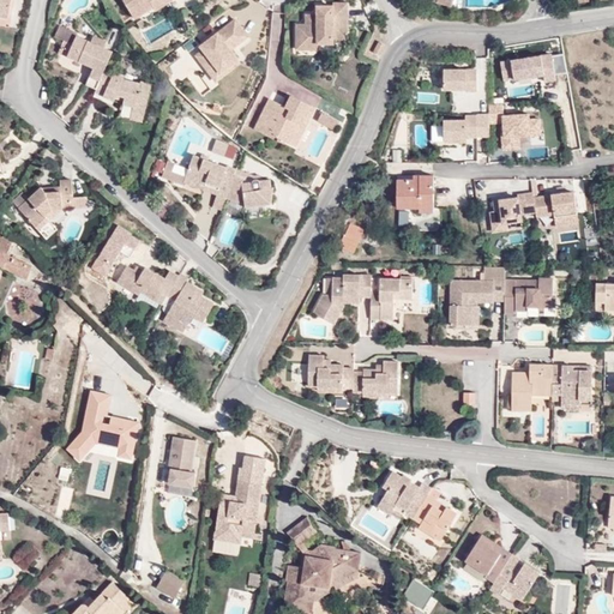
[(126,0),(136,14),(154,2),(156,6),(166,0),(126,0)]
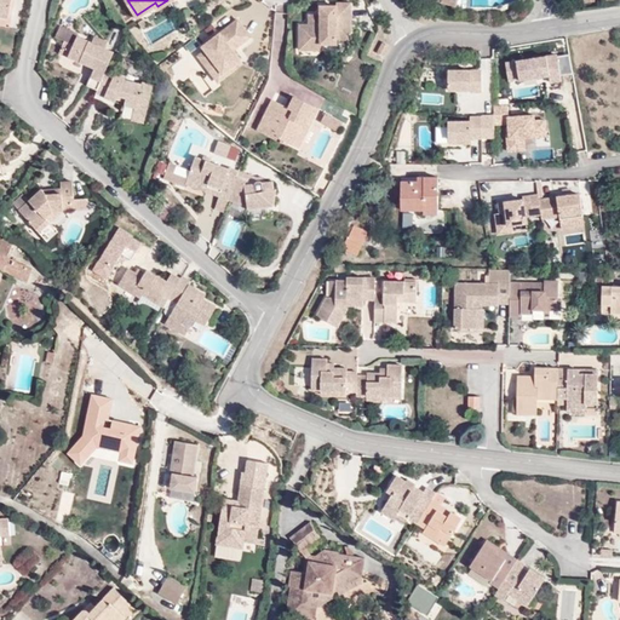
[(320,42),(320,38),(336,38),(337,32),(350,33),(350,3),(336,3),(336,5),(327,5),(327,12),(319,12),(319,15),(308,15),(308,23),(298,23),(298,47),(309,49),(309,42),(320,42)]
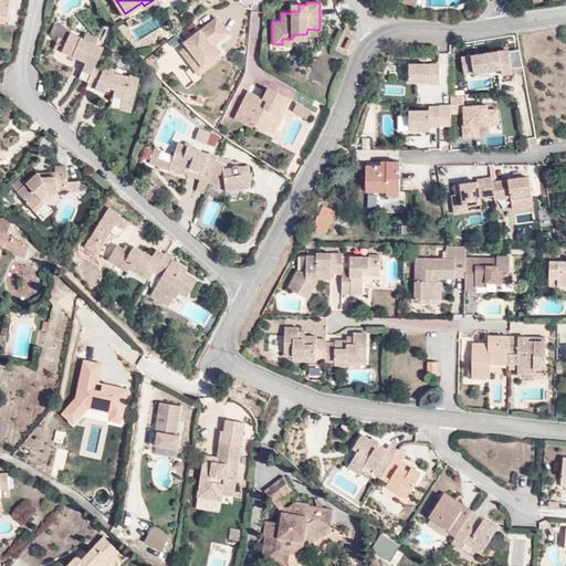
[(179,49),(190,63),(197,58),(201,63),(218,51),(211,42),(227,31),(216,16),(184,40),(186,43),(179,49)]
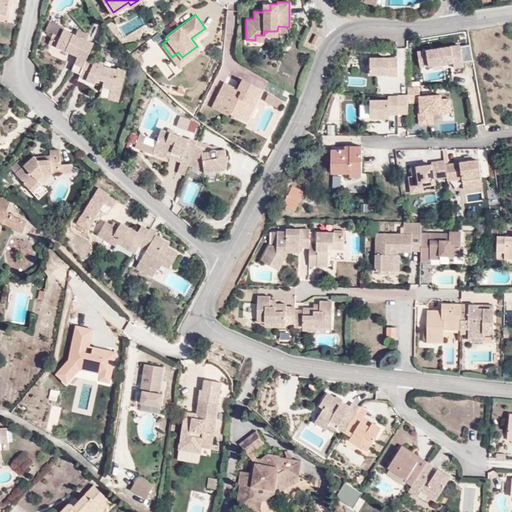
[(72,59),(80,62),(87,48),(90,38),(83,35),(85,29),(75,25),(73,30),(61,25),(58,32),(53,42),(75,52),(72,59)]
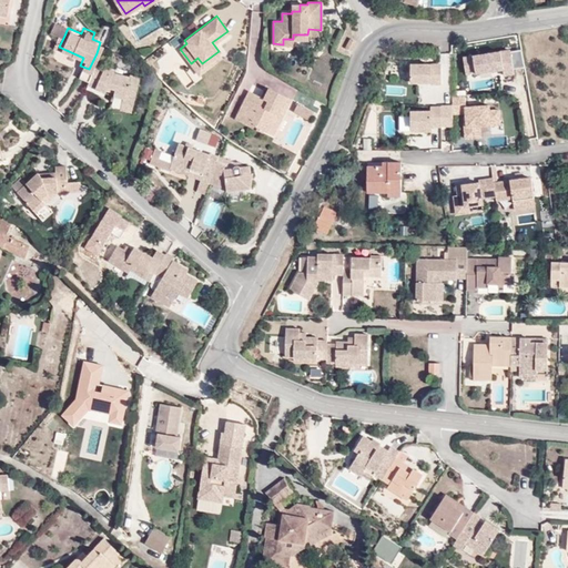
[(56,32),(51,42),(59,47),(64,36),(56,32)]
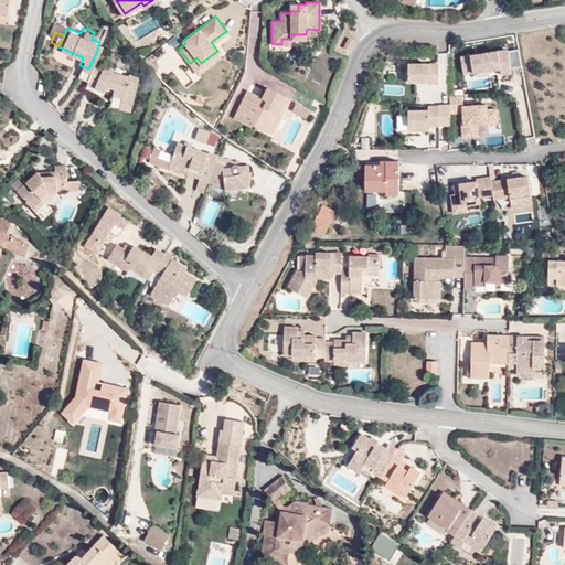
[(341,46),(349,52),(355,43),(348,38),(341,46)]
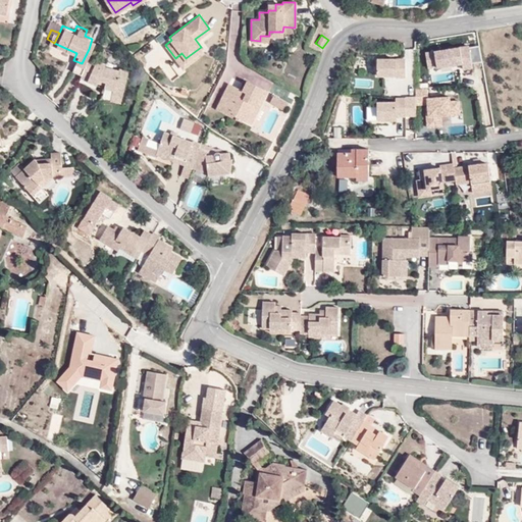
[(426,67),(460,61),(462,68),(471,67),(471,63),(481,61),(477,46),(466,48),(467,46),(424,54),(426,67)]
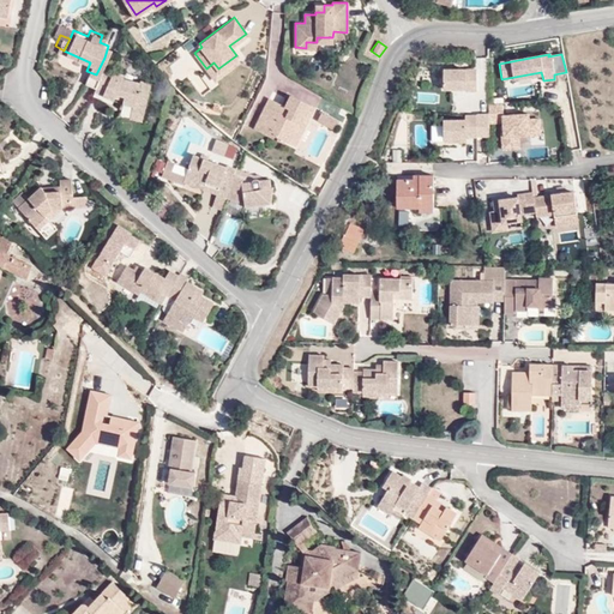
[(215,78),(239,60),(236,55),(218,68),(214,62),(206,68),(215,78)]
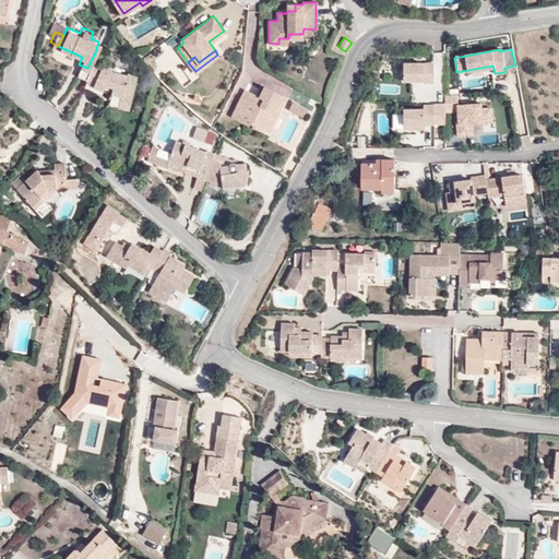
[(118,92),(129,94),(134,71),(126,68),(125,71),(110,67),(110,63),(99,59),(95,52),(87,68),(85,74),(83,80),(100,86),(104,81),(111,83),(110,90),(118,92)]
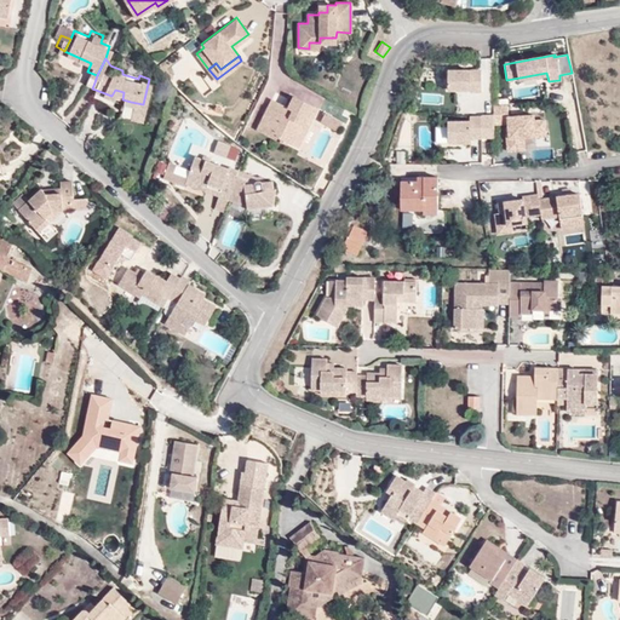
[(97,75),(87,72),(84,79),(95,82),(97,75)]
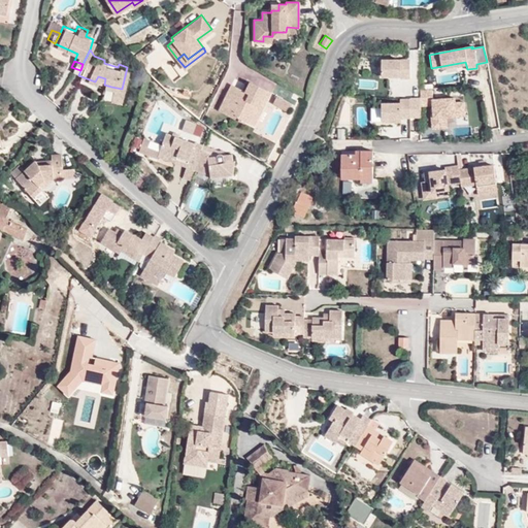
[(409,67),(382,67),(382,84),(400,84),(400,86),(409,85),(409,67)]
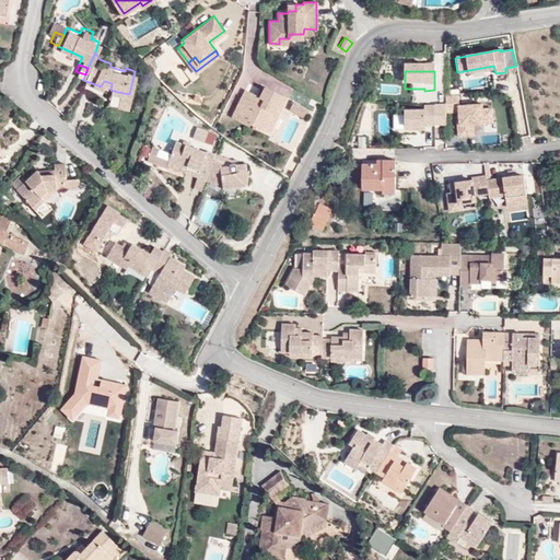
[(254,101),(240,93),(228,115),(246,125),(247,121),(260,128),(270,109),(273,111),(281,93),(264,84),(258,94),(254,101)]
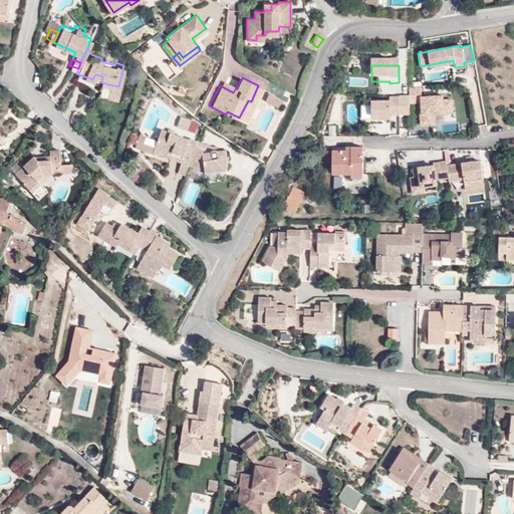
[(237,86),(223,79),(220,85),(233,92),(237,86)]
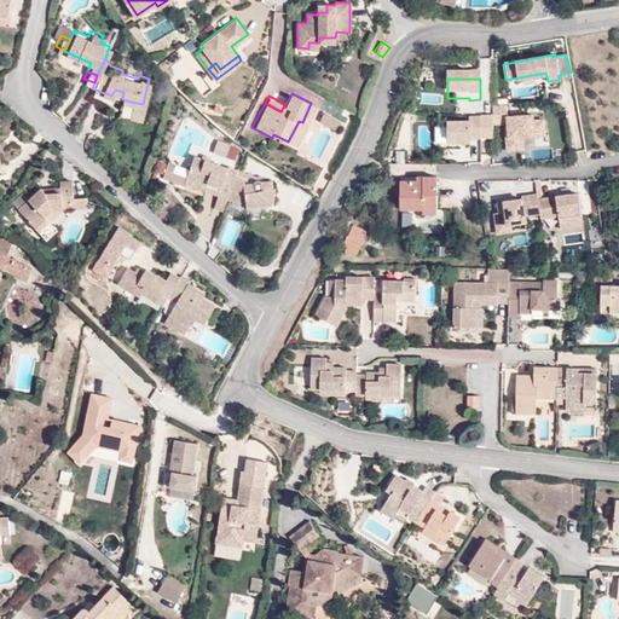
[(128,111),(140,114),(143,104),(131,102),(128,111)]
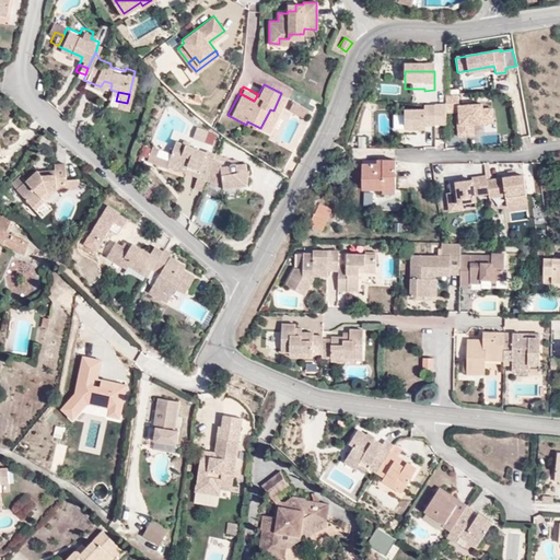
[(481,104),(458,106),(457,92),(443,94),(444,111),(433,112),(434,132),(446,131),(445,120),(456,119),(458,136),(473,135),(473,123),(490,121),(489,109),(481,109),(481,104)]
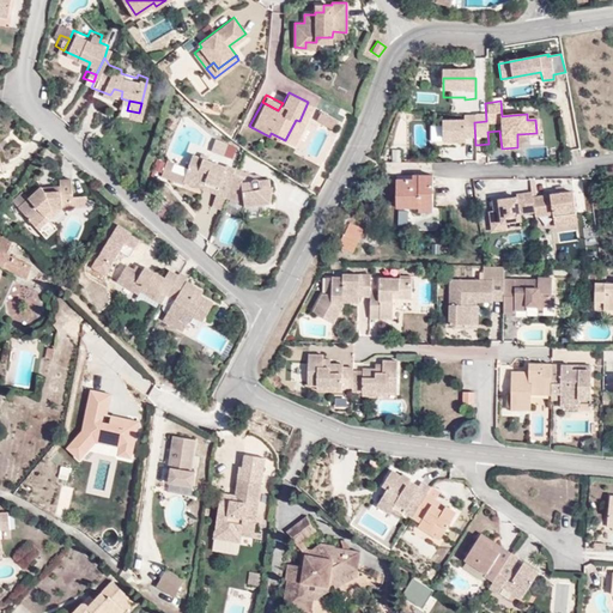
[(296,120),(285,140),(293,144),(313,105),(308,102),(299,121),(296,120)]
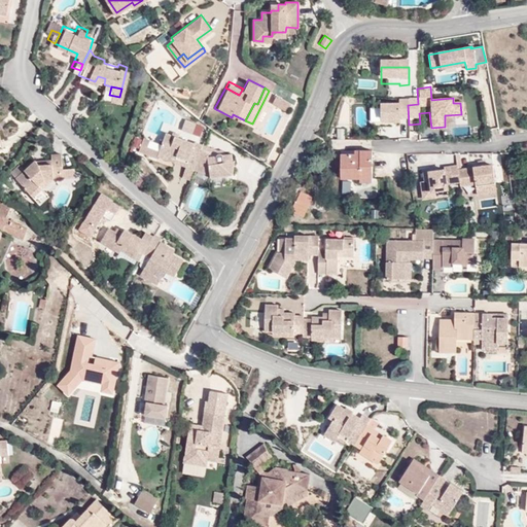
[(290,103),(275,95),(271,102),(285,111),(290,103)]
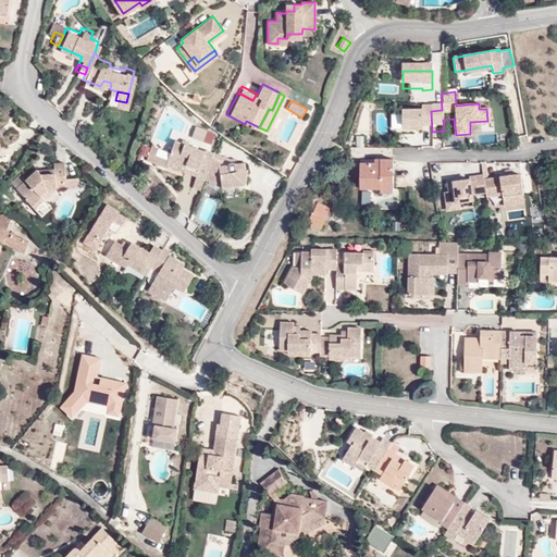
[(432,132),(431,111),(422,112),(422,116),(403,116),(403,136),(423,136),(423,132),(432,132)]
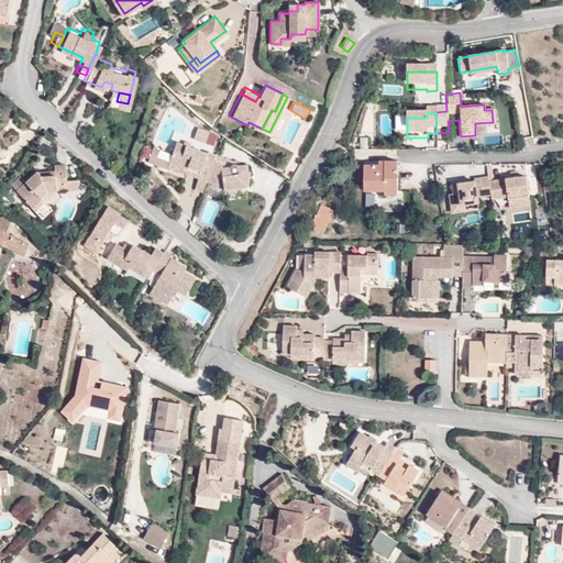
[(406,129),(403,114),(394,117),(397,130),(406,129)]
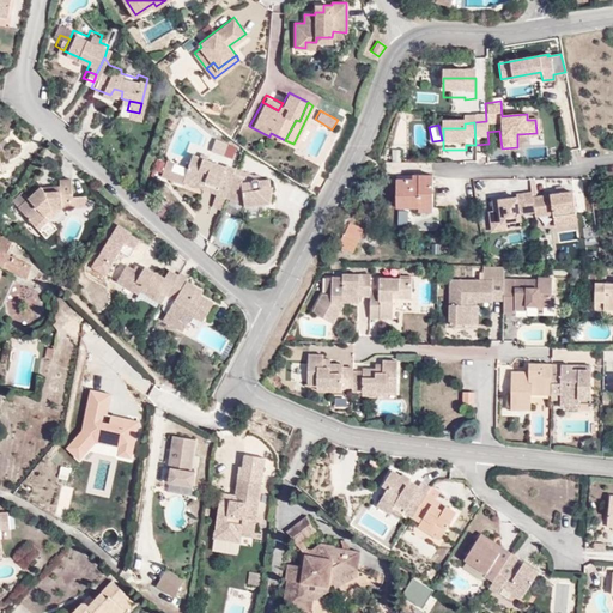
[(232,161),(237,146),(214,139),(210,153),(232,161)]
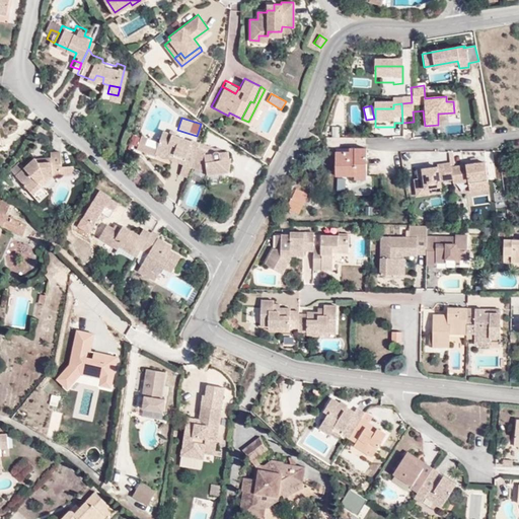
[(143,140),(144,134),(138,132),(133,145),(150,151),(151,148),(203,167),(204,170),(225,167),(228,155),(225,155),(224,148),(214,148),(214,146),(212,145),(210,146),(208,147),(208,149),(201,149),(204,141),(159,126),(153,143),(143,140)]
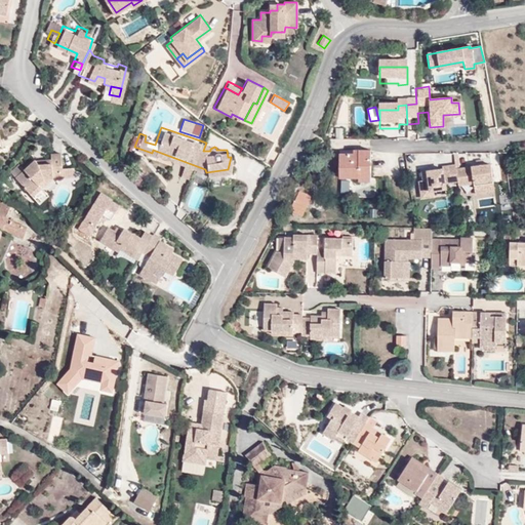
[(41,172),(48,172),(58,172),(58,162),(58,149),(47,149),(48,154),(49,158),(36,159),(32,154),(19,166),(11,173),(30,193),(39,183),(35,179),(41,172)]
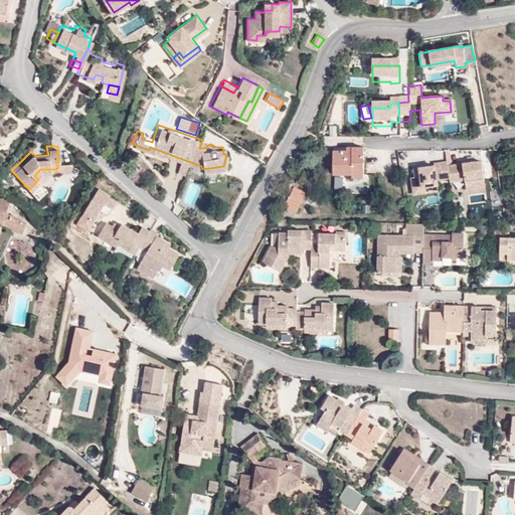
[(330,172),(349,172),(349,169),(360,169),(359,146),(330,146),(330,172)]
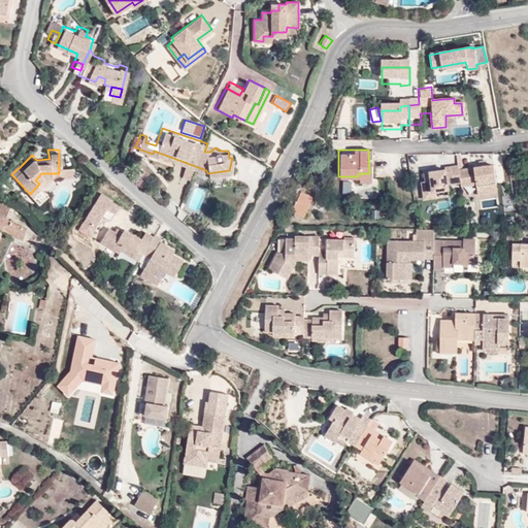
[(496,187),(492,159),(458,164),(458,165),(460,177),(460,180),(476,178),(477,190),(496,187)]
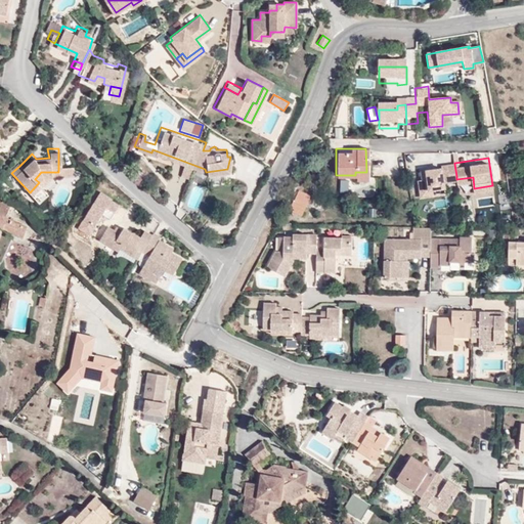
[(426,166),(420,166),(422,175),(427,174),(428,185),(443,183),(445,182),(444,177),(456,176),(454,164),(454,163),(453,159),(442,161),(442,163),(425,165),(426,166)]
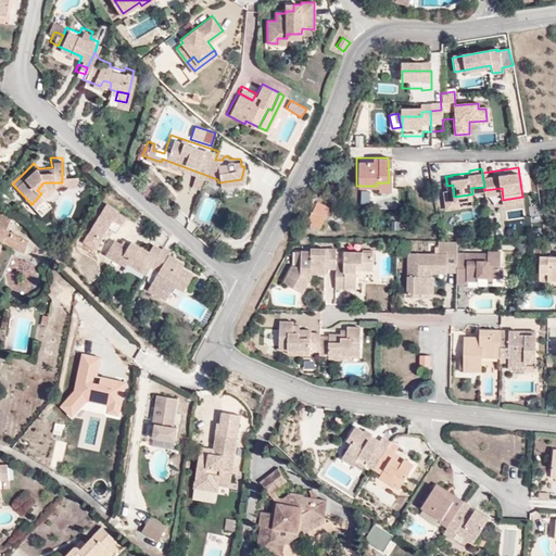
[(7,178),(12,184),(21,176),(15,171),(7,178)]
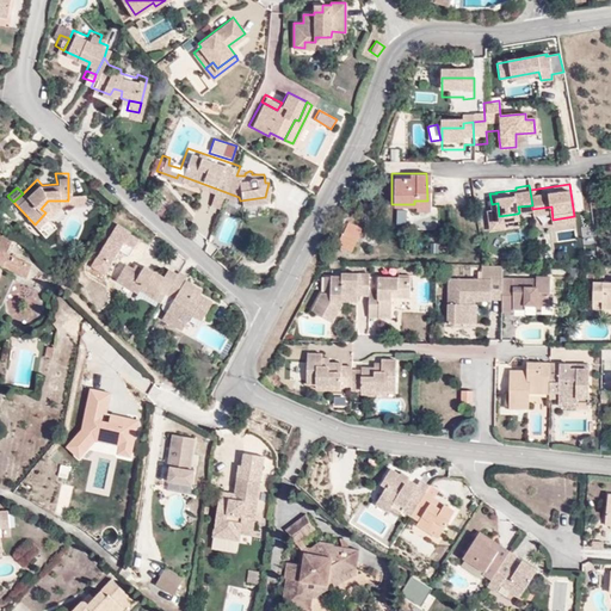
[(82,189),(68,189),(68,201),(82,199),(82,189)]
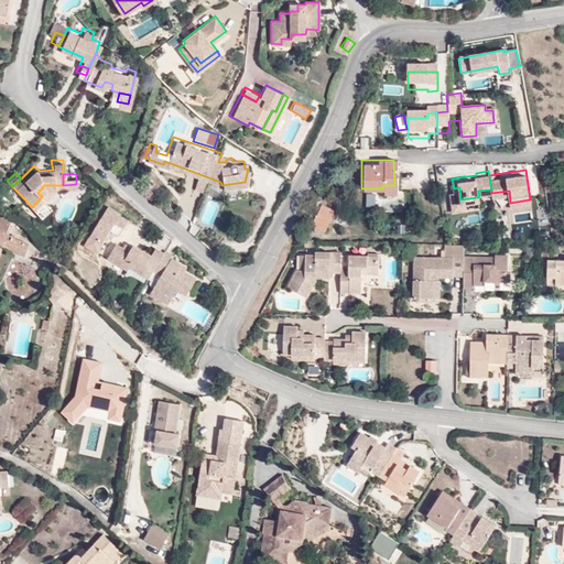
[(38,193),(42,196),(52,185),(44,185),(38,193)]
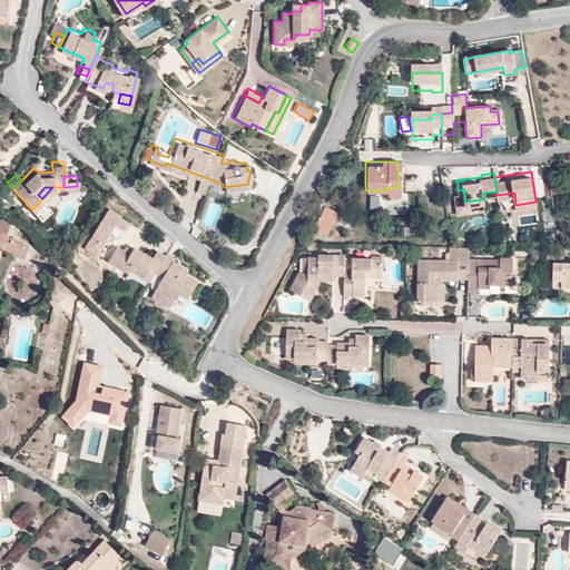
[(464,189),(459,190),(454,190),(457,209),(483,205),(482,199),(465,202),(464,189)]
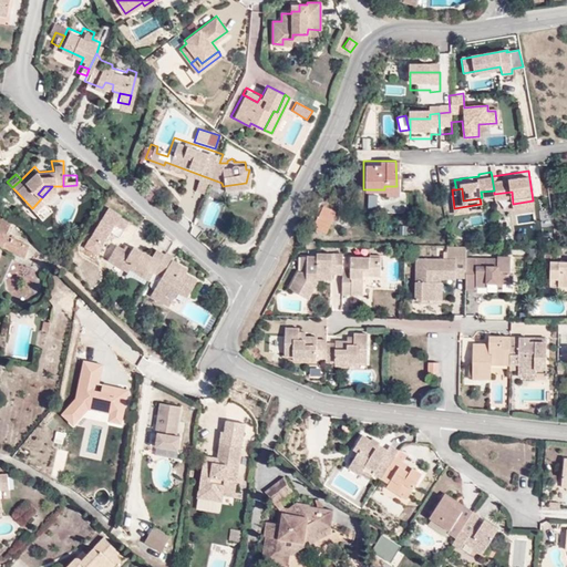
[(42,197),(32,208),(34,212),(44,200),(42,197)]
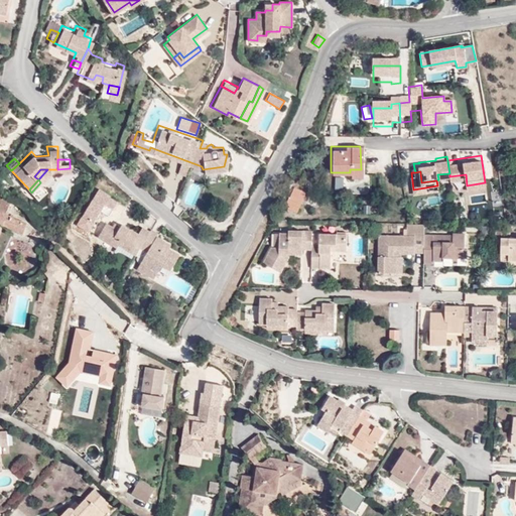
[(294,211),(304,194),(293,187),(283,205),(294,211)]
